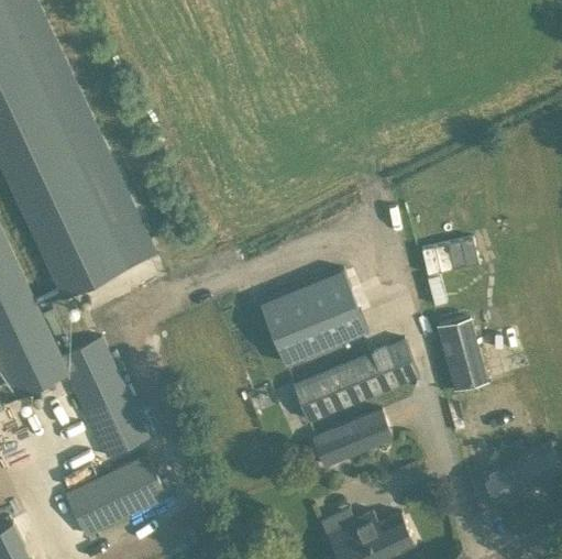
[(0,173),(59,300),(123,270),(0,4),(0,173)]
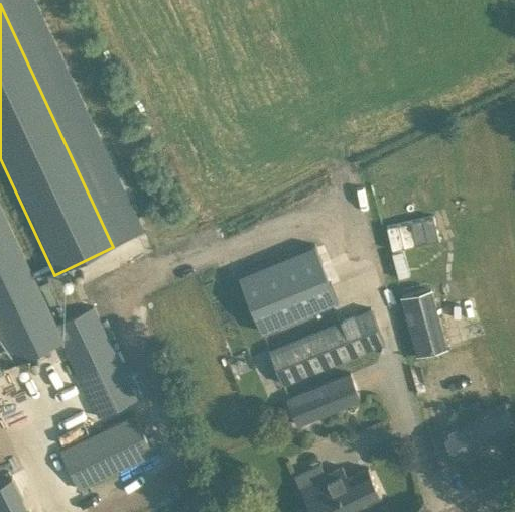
[(0,372),(60,344),(89,405),(129,386),(93,309),(55,328),(0,209),(0,372)]
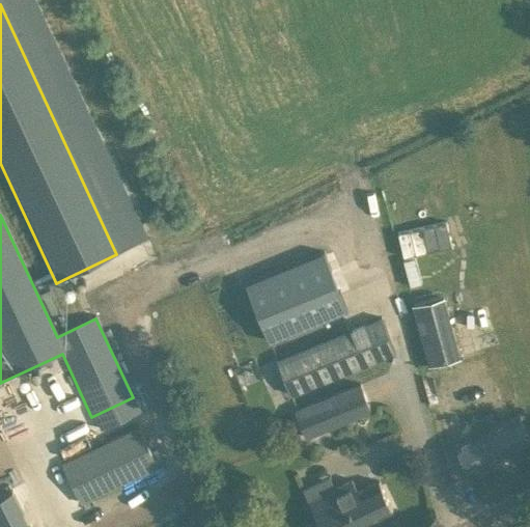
[(446,225),(397,236),(402,259),(451,249),(446,225)]
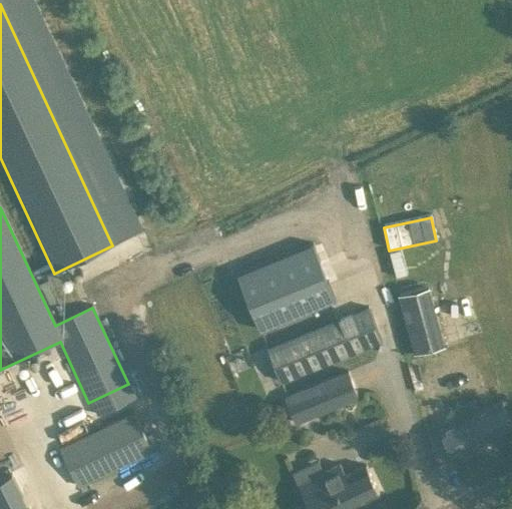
[(336,303),(326,277),(313,245),(236,277),(260,334),(336,303)]
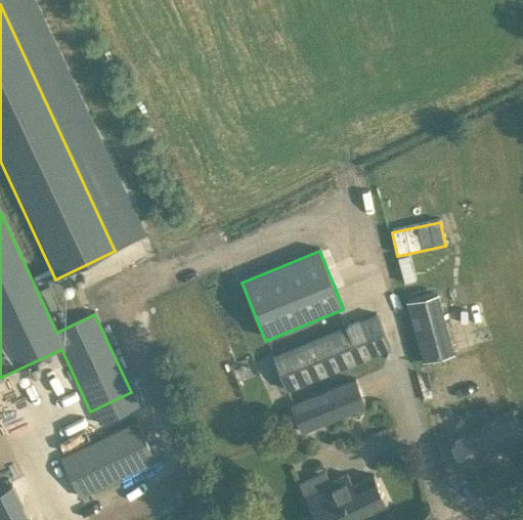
[(409,256),(397,260),(404,286),(417,283),(409,256)]
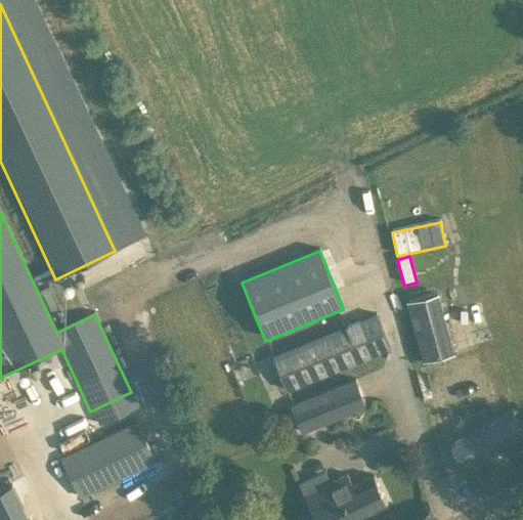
[(406,303),(423,364),(454,355),(438,295),(406,303)]
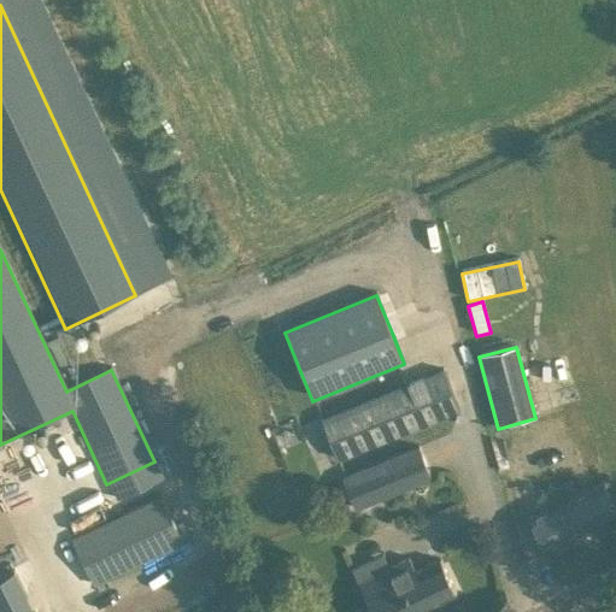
[(320,422),(336,464),(458,415),(441,372),(320,422)]
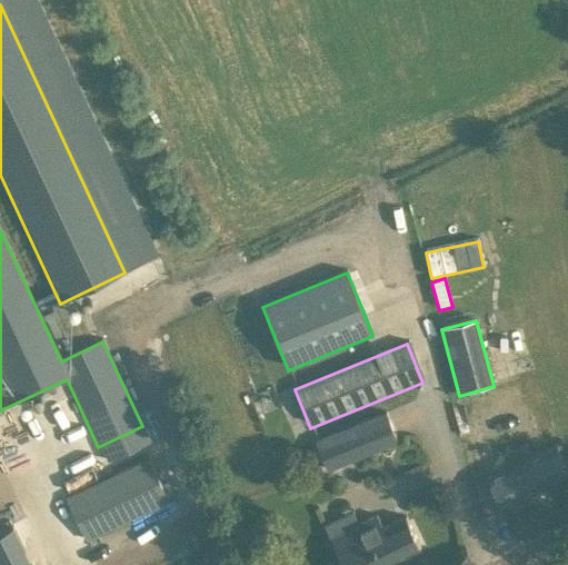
[(385,415),(315,444),(327,474),(397,445),(385,415)]
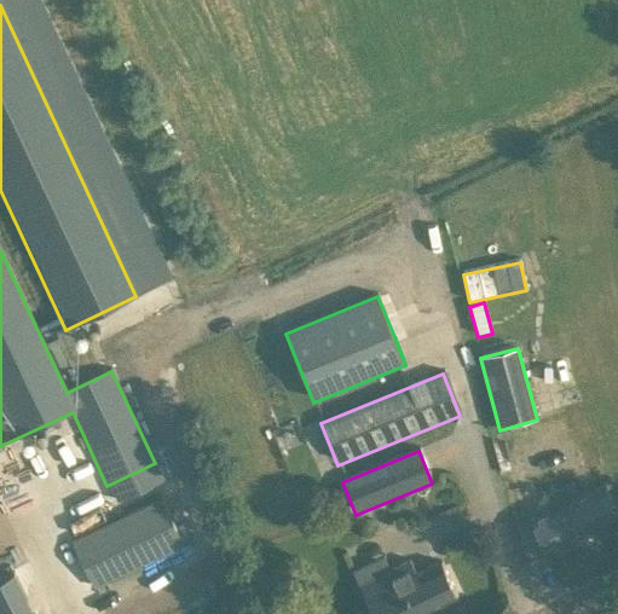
[(617,517),(617,516),(604,487),(578,499),(572,485),(542,499),(549,514),(531,523),(546,554),(617,517)]
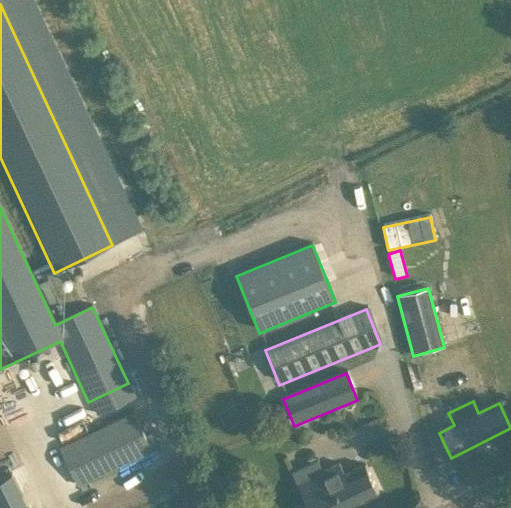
[(77,489),(151,454),(132,415),(58,450),(77,489)]
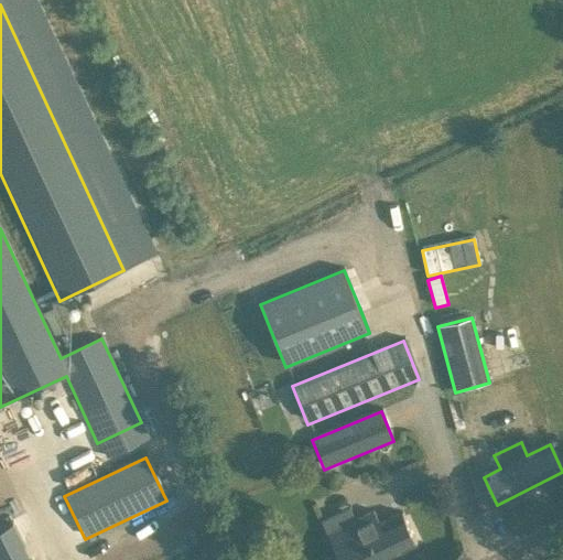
[(382,559),(415,544),(401,515),(379,526),(374,513),(356,521),(350,509),(322,523),(339,559),(382,559)]
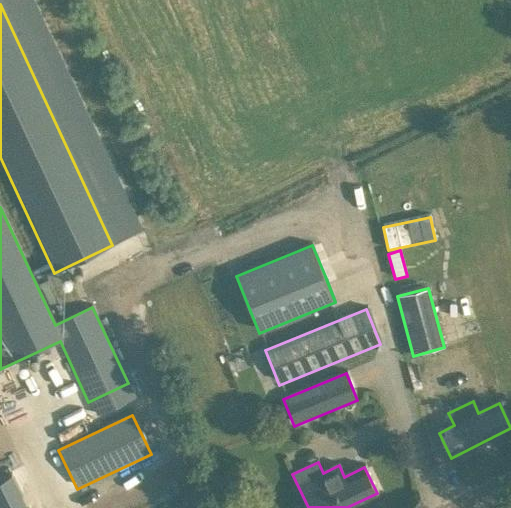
[(25,507),(10,476),(0,481),(0,507),(25,507)]
